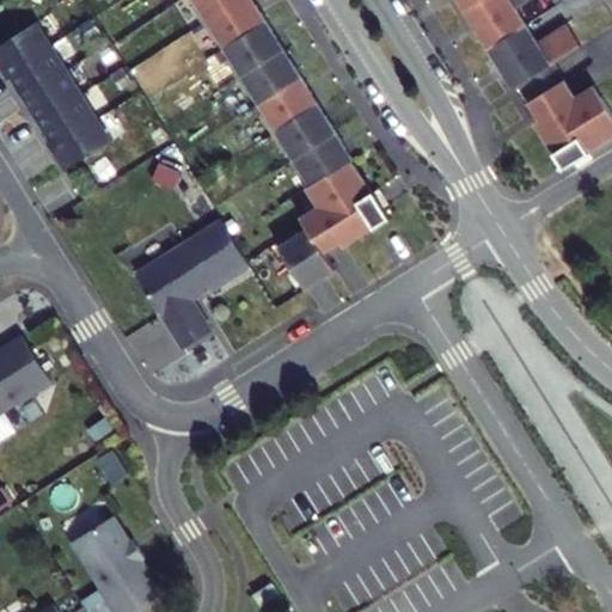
[(194,0),(197,4),(194,6),(204,23),(239,0),(194,0)]
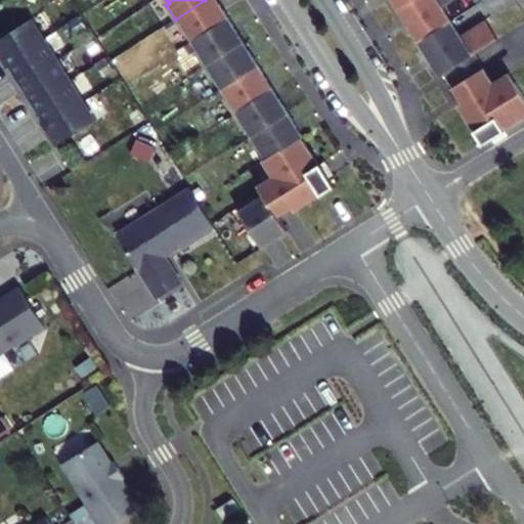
[(217,0),(205,0),(175,19),(184,35),(187,33),(192,41),(228,18),(217,0)]
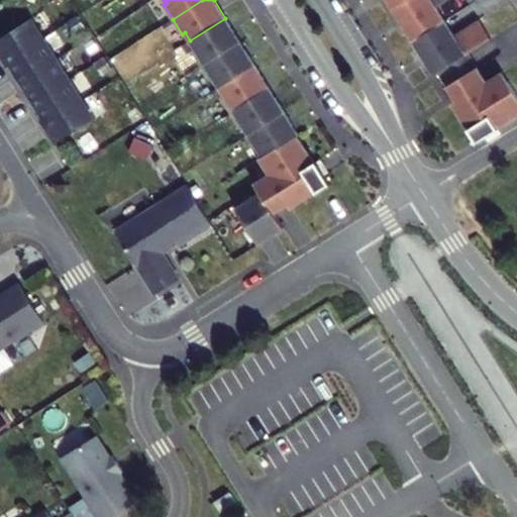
[(405,0),(393,8),(413,40),(444,20),(435,6),(444,0),(405,0)]
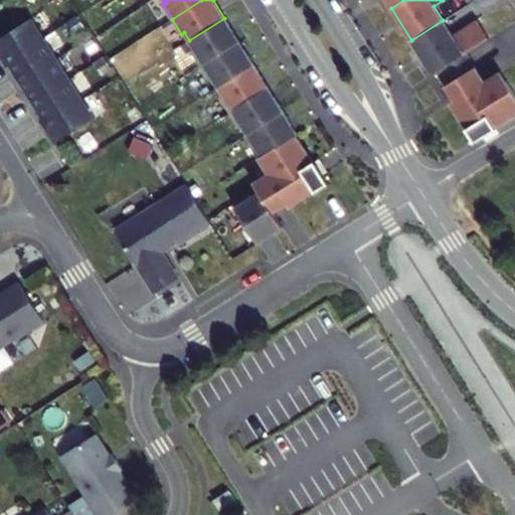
[(224,18),(189,40),(194,48),(191,50),(201,66),(239,41),(224,18)]
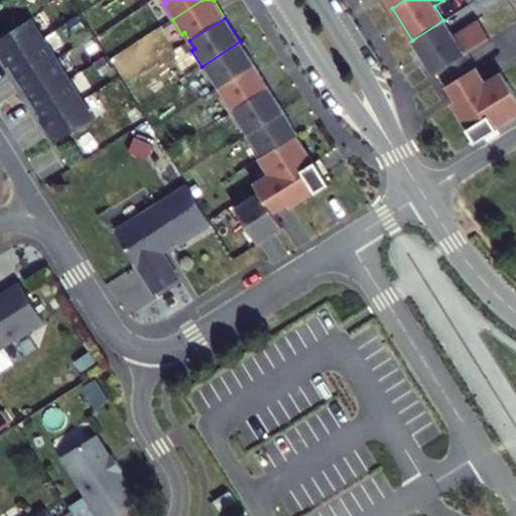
[(54,144),(94,119),(30,19),(0,37),(0,56),(6,67),(9,66),(42,119),(40,120),(54,144)]
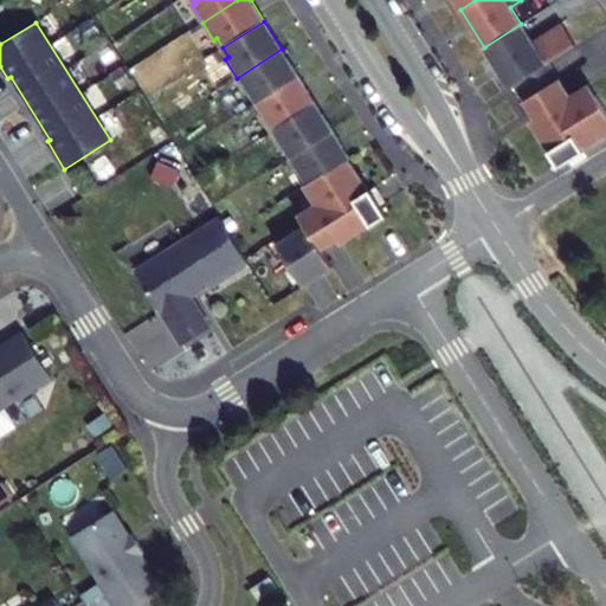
[(521,24),(484,47),(509,88),(513,84),(523,101),(560,79),(548,62),(575,45),(561,24),(533,42),(521,24)]
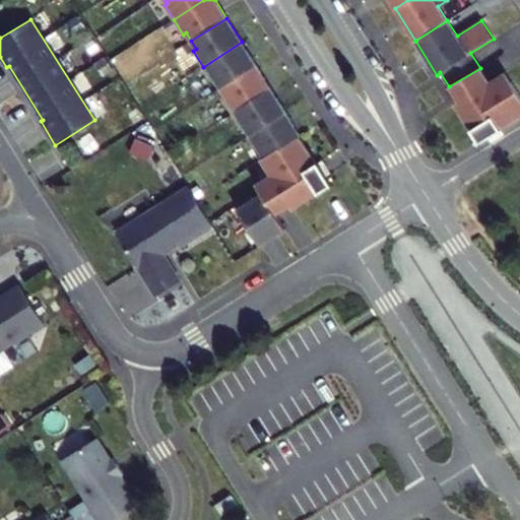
[(242,42),(203,67),(212,81),(215,79),(221,88),(257,65),(242,42)]
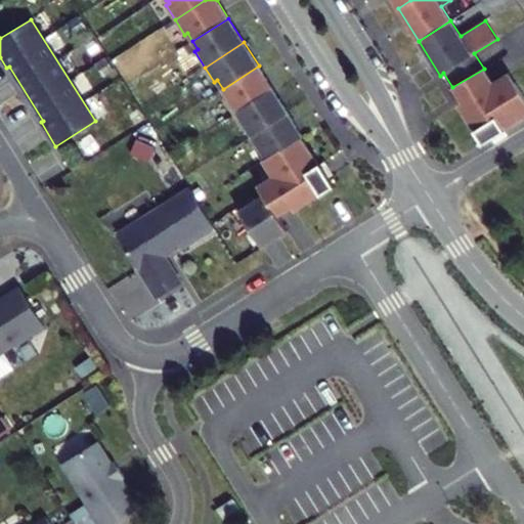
[(259,66),(223,89),(228,97),(225,99),(234,114),(273,89),(259,66)]
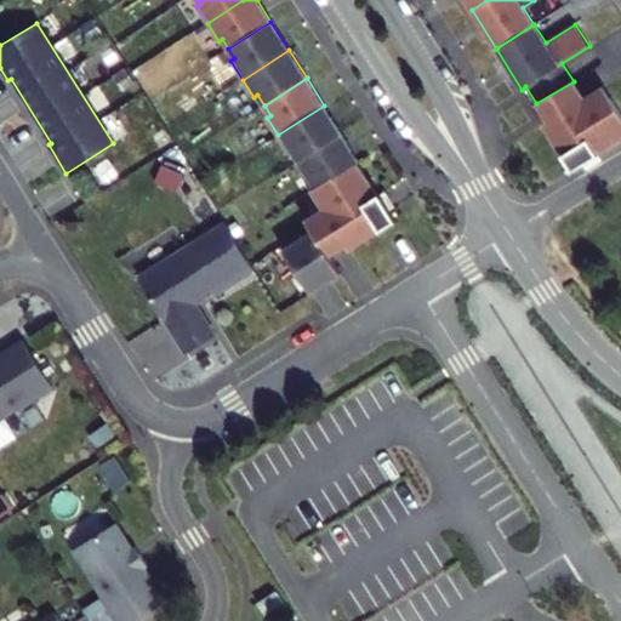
[(574,81),(536,103),(548,121),(543,124),(557,144),(558,144),(564,154),(563,155),(573,171),(598,154),(598,153),(620,137),(620,114),(603,86),(584,98),(574,81)]
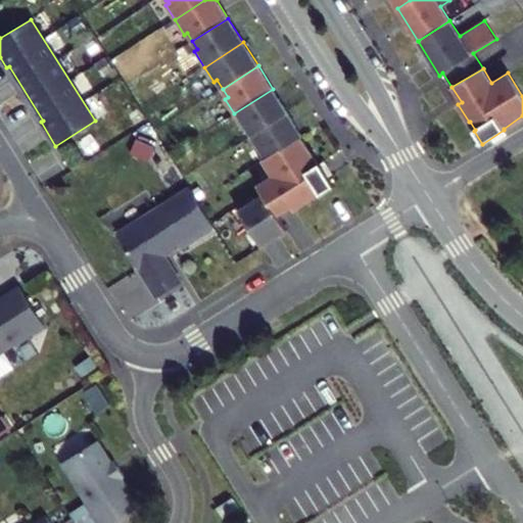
[(273,89),(234,113),(243,129),(246,128),(251,135),(288,113),(273,89)]
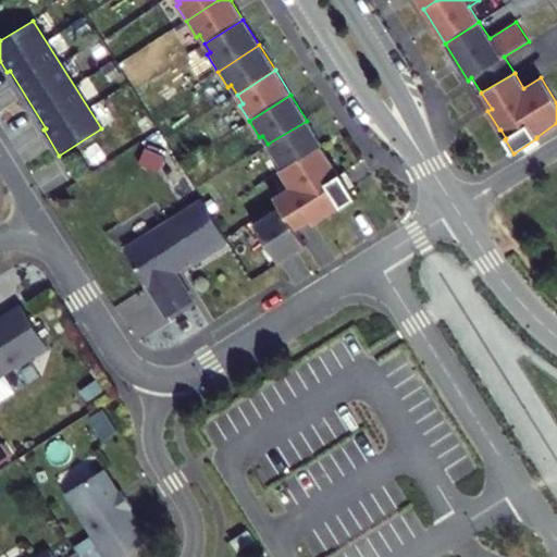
[(307,121),(268,144),(274,153),(270,156),(281,172),(322,147),(323,146),(307,121)]
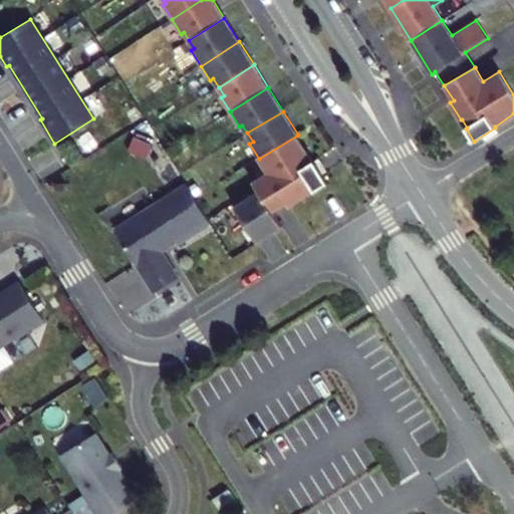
[(297,136),(259,159),(268,174),(287,204),(289,208),(307,197),(306,195),(314,190),(315,192),(328,183),(314,162),(313,163),(297,136)]
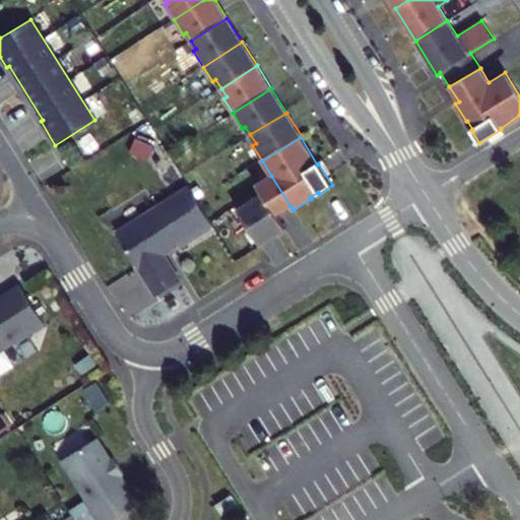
[(290,206),(271,176),(256,185),(262,195),(276,215),(290,206)]
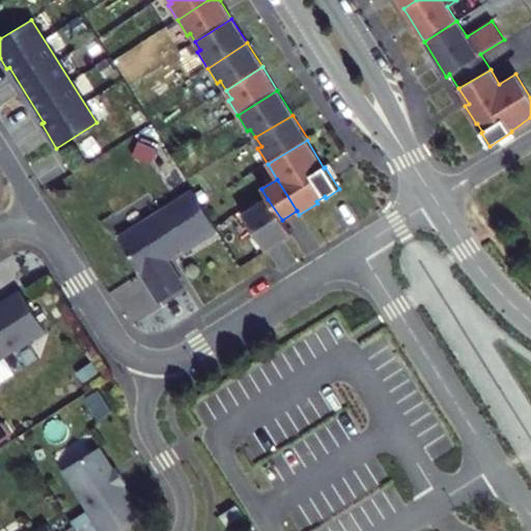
[(217,230),(193,191),(118,238),(160,303),(184,287),(167,259),(183,249),(184,251),(217,230)]
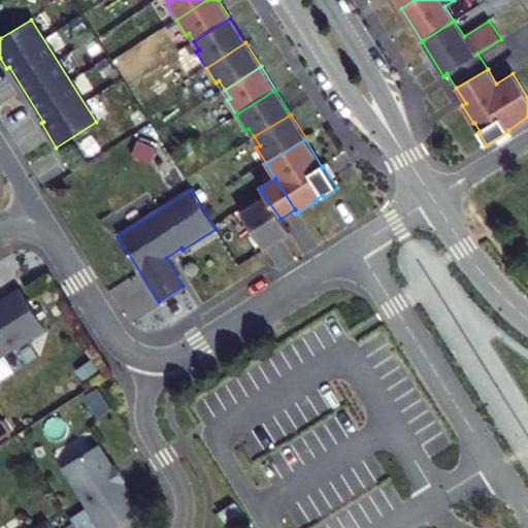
[(281,219),(266,198),(258,203),(256,199),(239,209),(265,250),(290,233),(281,219)]
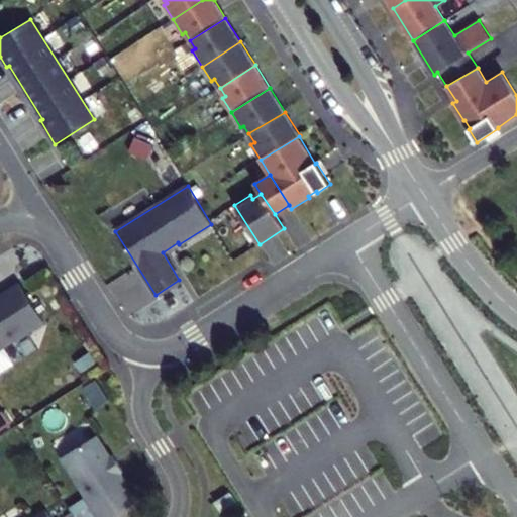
[(0,349),(44,322),(20,284),(0,296),(0,349)]
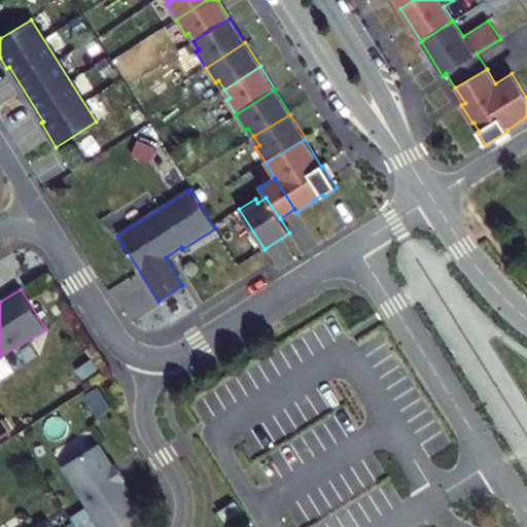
[(0,438),(9,435),(1,420),(0,420),(0,438)]
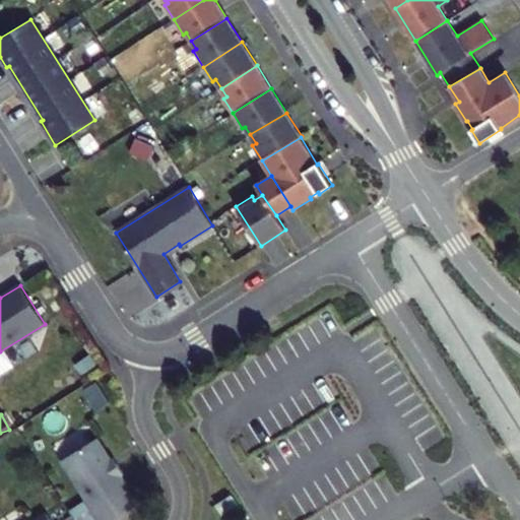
[(115,465),(98,438),(61,461),(99,519),(115,519),(139,505),(121,475),(124,474),(117,463),(115,465)]
